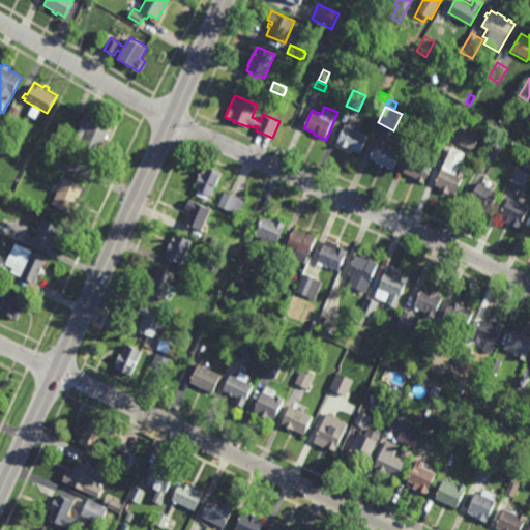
[(108,140),(106,139),(99,152),(81,145),(80,147),(72,144),(77,134),(76,133),(85,113),(112,125),(108,135),(110,135),(108,140)]
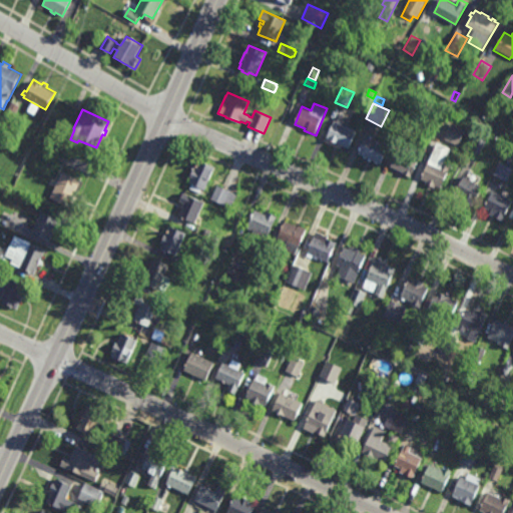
[(347,125),(357,130),(349,148),(327,138),(335,120),(337,121),(340,115),(350,120),(347,125)]
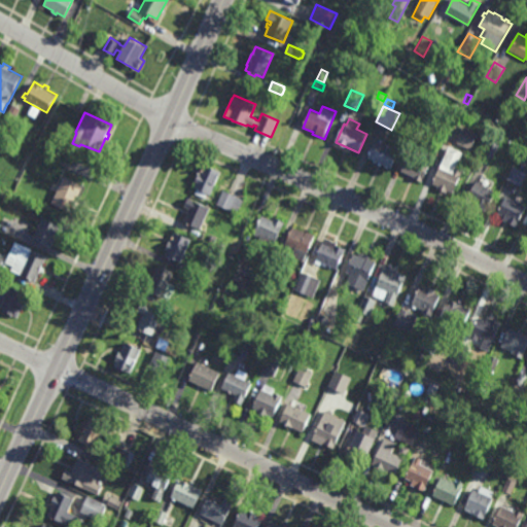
[(462,128),(463,127),(478,133),(470,149),(456,142),(456,141),(447,137),(453,124),(462,128)]
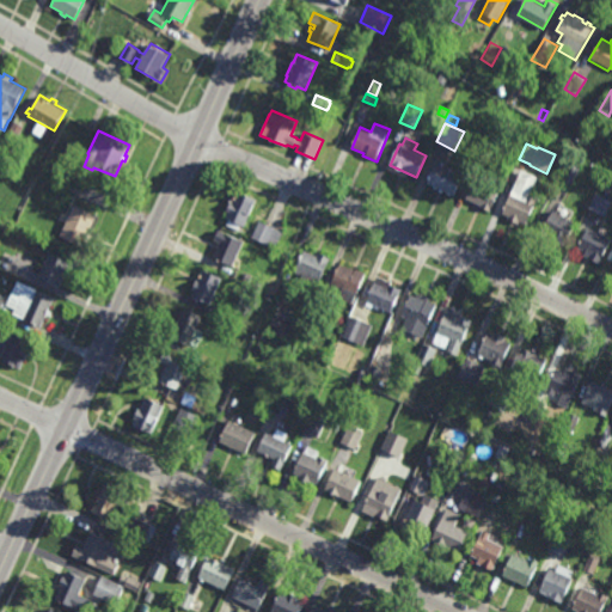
[(444,165),(464,173),(454,195),(452,194),(451,196),(446,194),(447,193),(444,190),(442,193),(438,190),(439,189),(438,188),(436,189),(433,188),(434,185),(428,183),(429,179),(428,178),(429,175),(430,176),(436,163),(440,164),(441,161),(445,164),(444,165)]
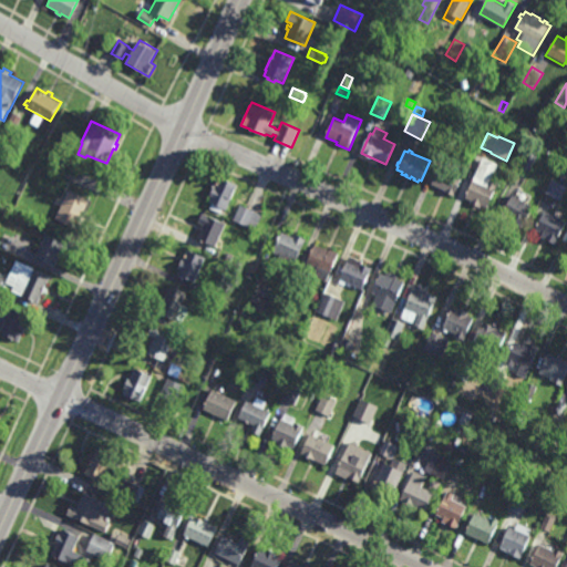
[(529,171),(519,166),(528,150),(538,155),(529,171)]
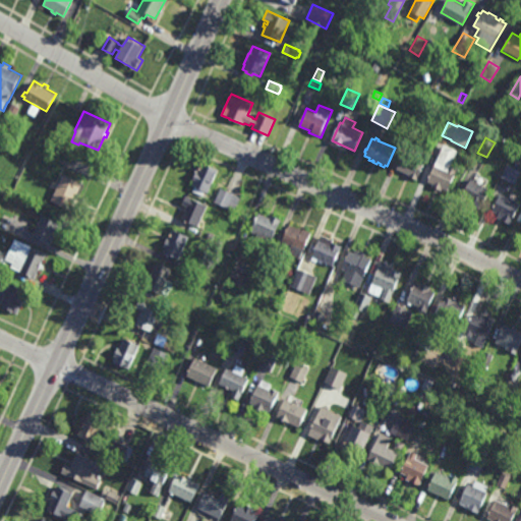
[(449,191),(442,188),(441,190),(431,186),(432,184),(427,182),(444,143),(458,151),(451,167),(457,170),(449,191)]
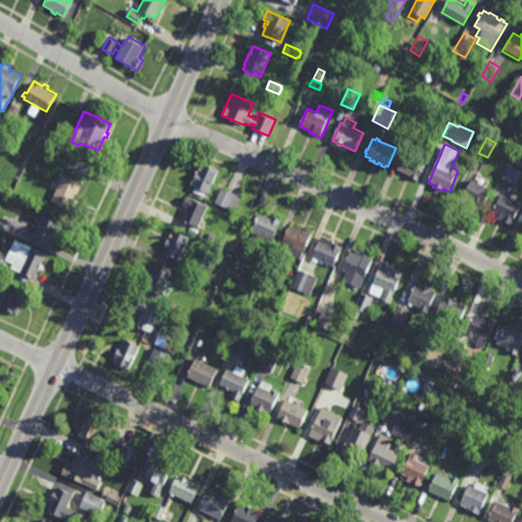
[(429,156),(430,157),(428,161),(427,161),(419,180),(409,176),(397,170),(399,166),(398,166),(400,162),(405,151),(416,156),(419,149),(430,154),(429,156)]
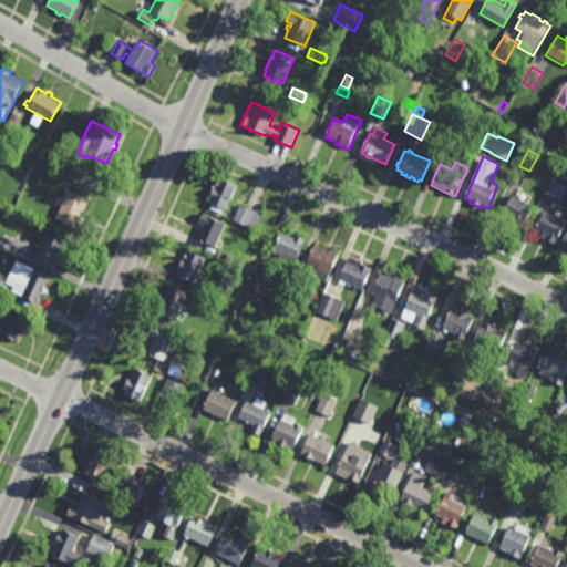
[(238,185),(227,209),(223,207),(220,213),(209,208),(210,204),(209,203),(209,202),(207,202),(214,188),(212,187),(214,183),(216,184),(219,176),(238,185)]
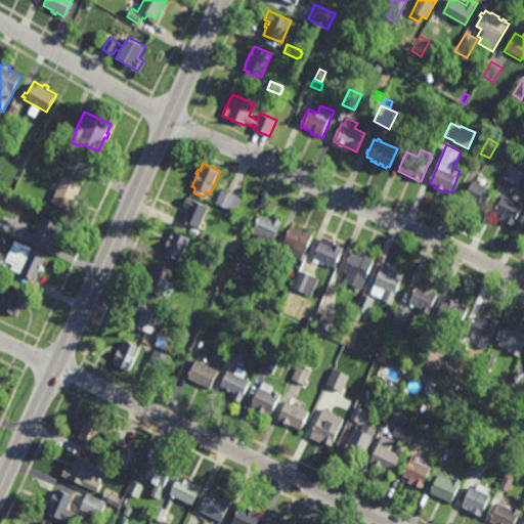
[(523,173),(518,185),(505,177),(512,164),(523,171),(523,173)]
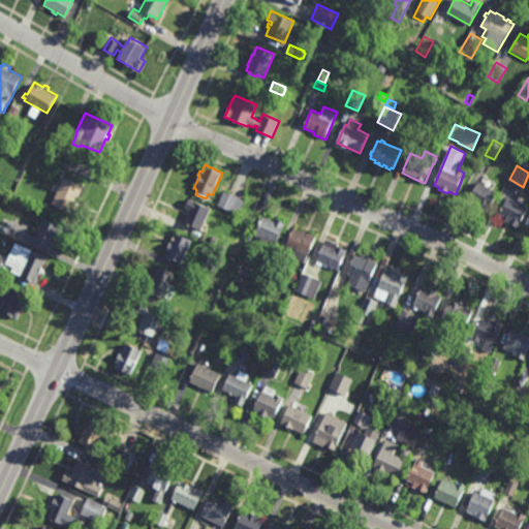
[(72,213),(52,204),(57,192),(54,190),(55,186),(59,188),(64,177),(84,186),(72,213)]
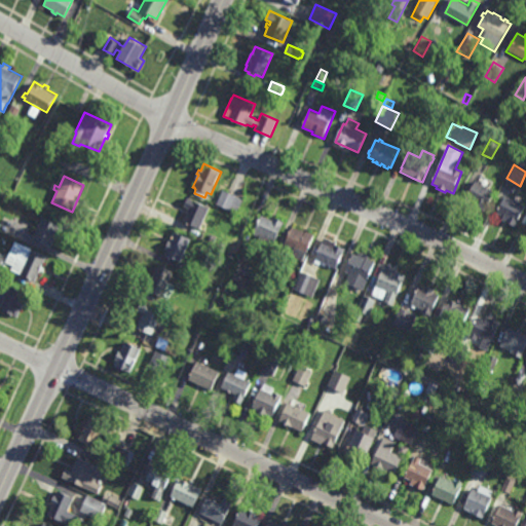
[(478,181),(479,180),(483,182),(482,183),(496,191),(485,212),(483,211),(482,212),(478,210),(479,208),(478,207),(476,210),(462,202),(476,180),(478,181)]
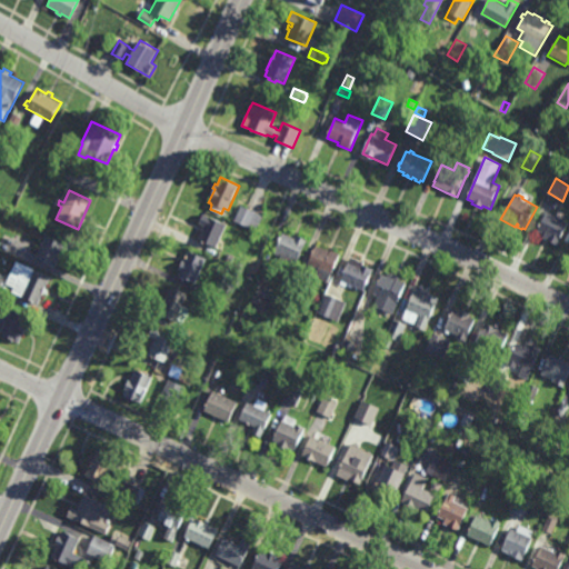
[(257,231),(233,220),(240,205),(263,216),(257,231)]
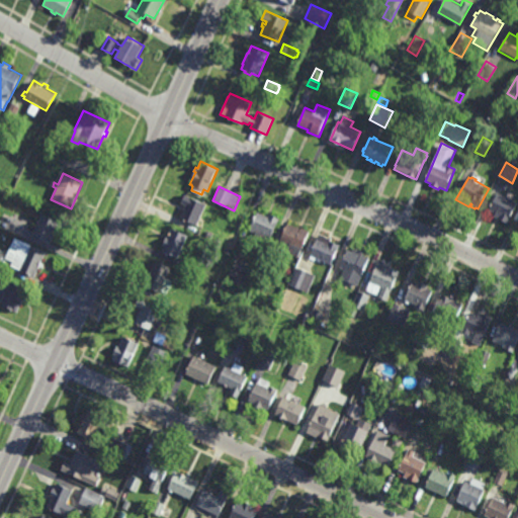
[(517,202),(508,224),(494,217),(496,212),(489,209),(491,206),(490,205),(491,202),(492,203),(497,192),(517,202)]
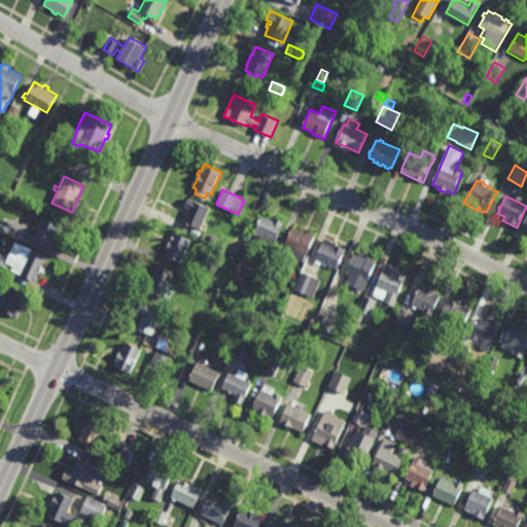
[(211,204),(210,207),(211,207),(201,229),(183,220),(189,209),(183,206),(187,199),(192,202),(192,201),(195,202),(197,198),(211,204)]
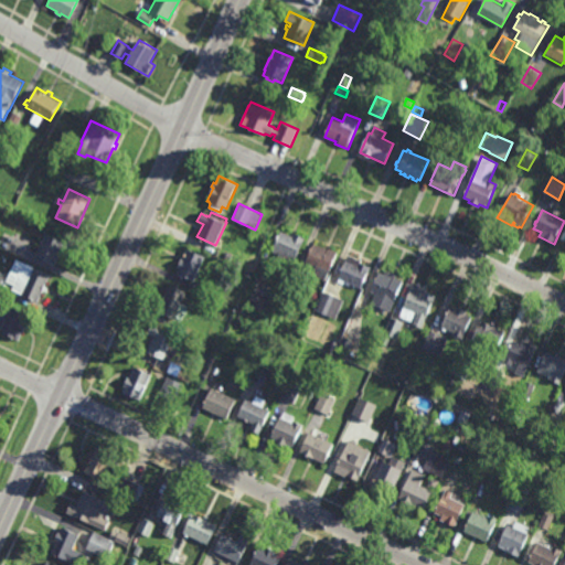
[(67,238),(55,264),(54,264),(54,265),(49,263),(50,260),(36,255),(46,233),(52,236),(54,232),(67,238)]
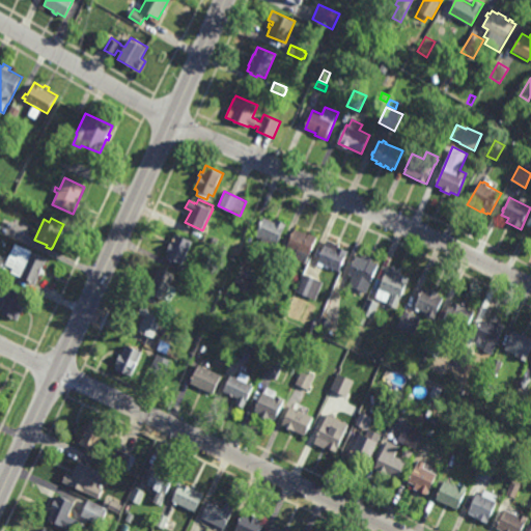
[(275,222),(276,219),(287,224),(277,246),(273,244),(270,249),(259,244),(261,240),(255,236),(263,218),(275,222)]
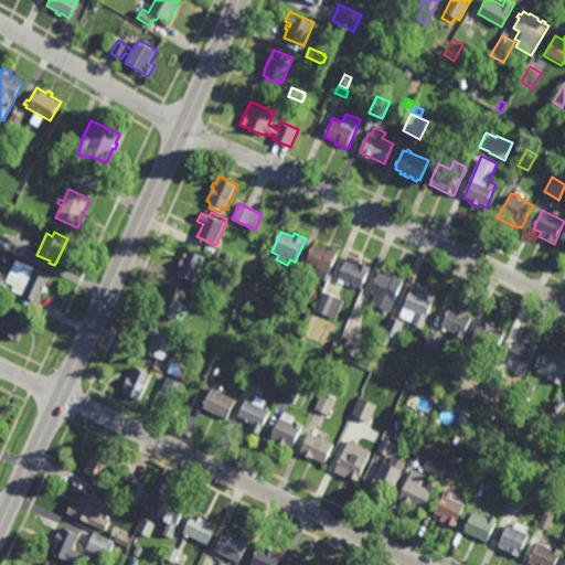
[(328,249),(328,248),(337,252),(326,280),(312,275),(316,268),(305,264),(312,244),(328,249)]
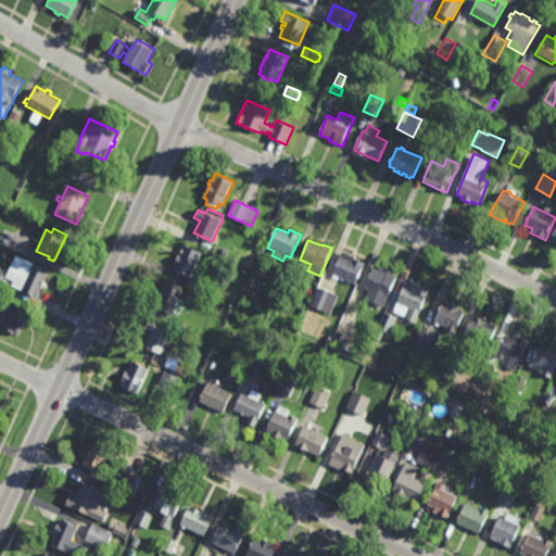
[(227,257),(213,252),(217,243),(231,250),(227,257)]
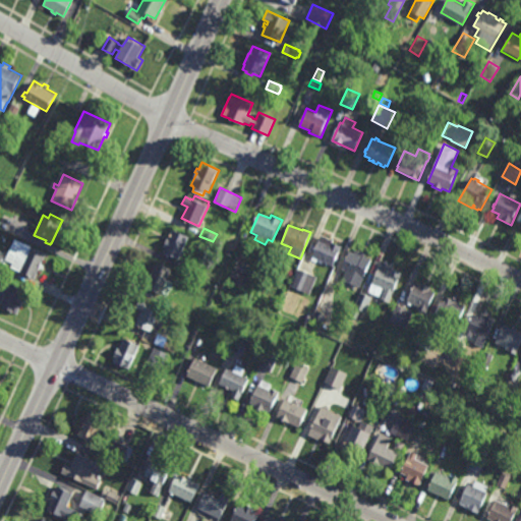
[(189,236),(180,259),(171,255),(171,257),(166,255),(167,253),(163,251),(165,247),(164,246),(170,232),(172,233),(173,229),(189,236)]
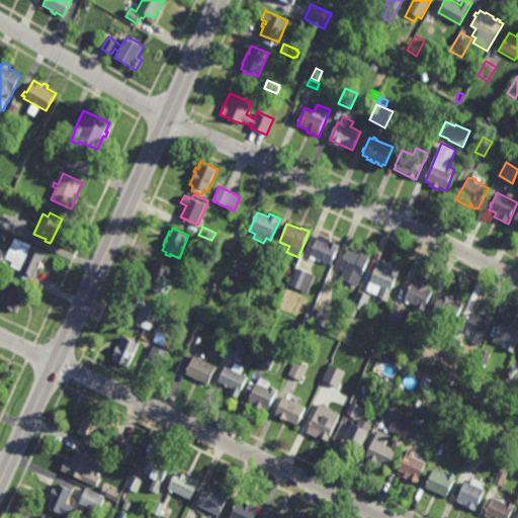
[(335,243),(336,241),(339,243),(339,244),(340,245),(336,255),(337,255),(336,259),(334,258),(331,265),(317,259),(316,261),(309,258),(313,248),(312,248),(314,244),(315,245),(320,233),(332,239),(331,241),(335,243)]
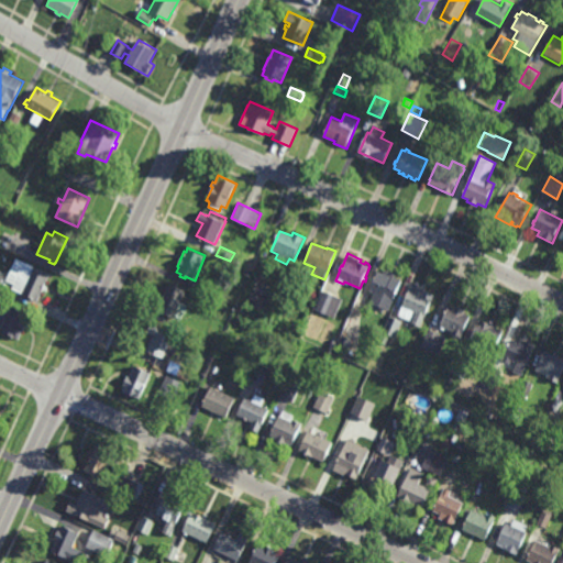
[(37,301),(28,297),(29,296),(12,288),(14,284),(6,280),(17,257),(51,274),(37,301)]
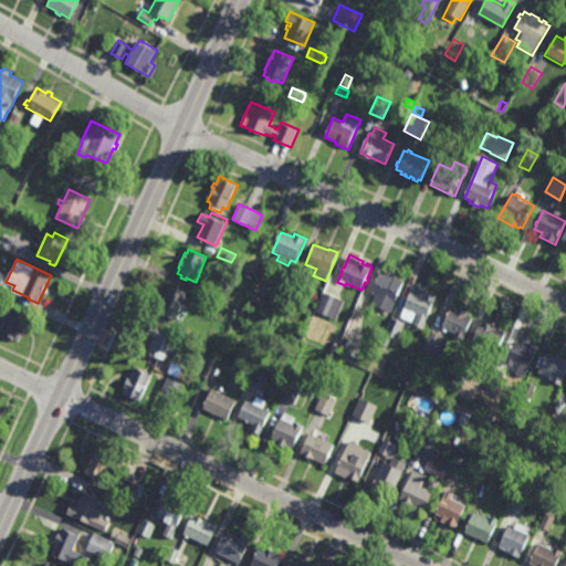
[(398,275),(397,279),(405,282),(391,313),(371,305),(376,294),(370,292),(379,272),(383,274),(385,270),(398,275)]
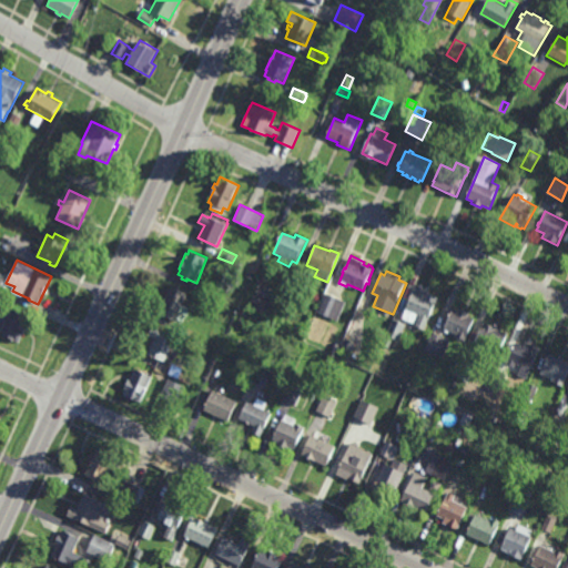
[(219,302),(204,295),(210,283),(224,288),(219,302)]
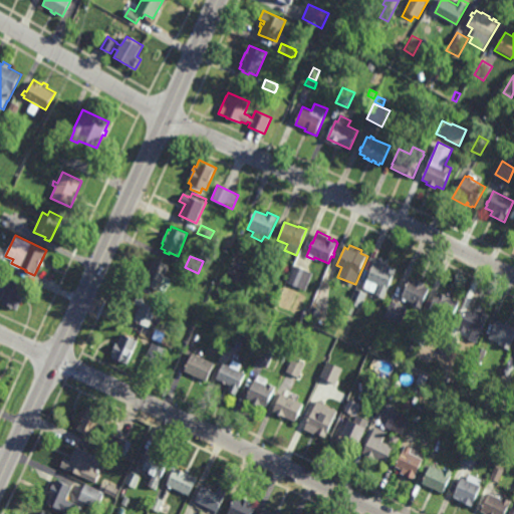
[(384,262),(386,260),(389,261),(388,263),(390,263),(389,265),(397,269),(384,298),(375,295),(379,285),(378,284),(374,293),(363,288),(367,279),(366,279),(375,257),(384,262)]
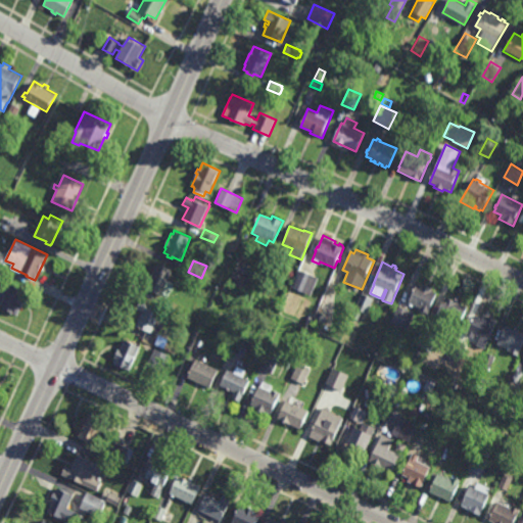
[(161,297),(147,291),(145,290),(157,264),(173,270),(161,297)]
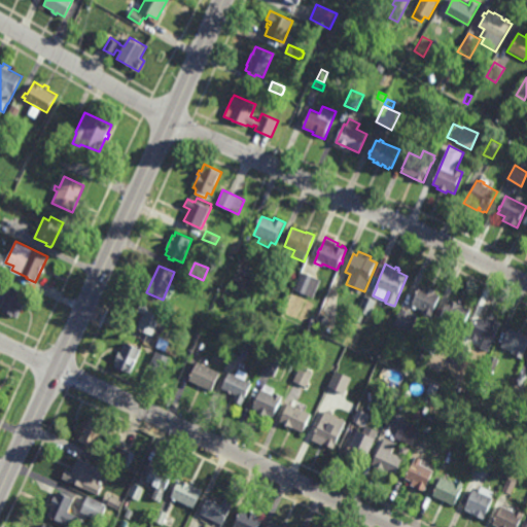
[(249,297),(229,288),(236,272),(256,281),(249,297)]
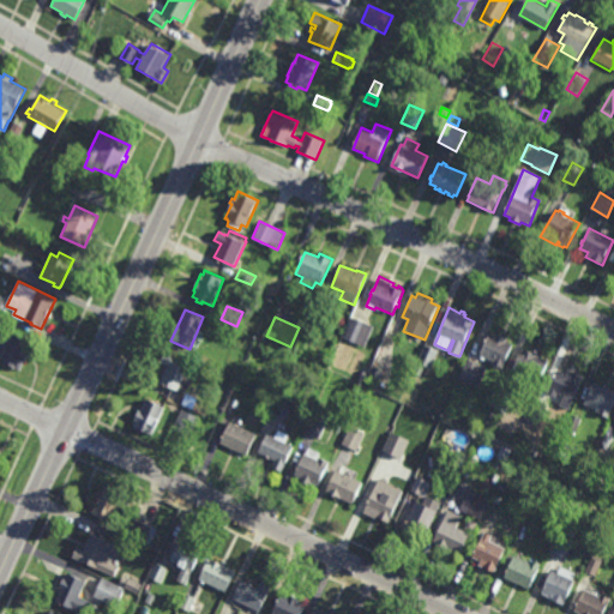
[(365,347),(343,338),(353,317),(374,326),(365,347)]
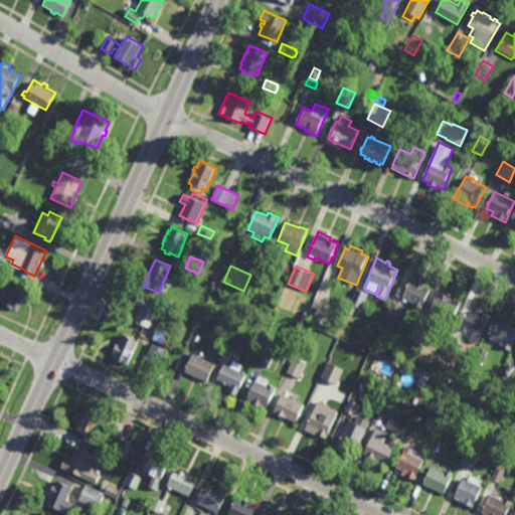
[(28,289),(17,311),(0,302),(0,300),(5,291),(3,290),(5,286),(8,288),(12,280),(28,289)]
